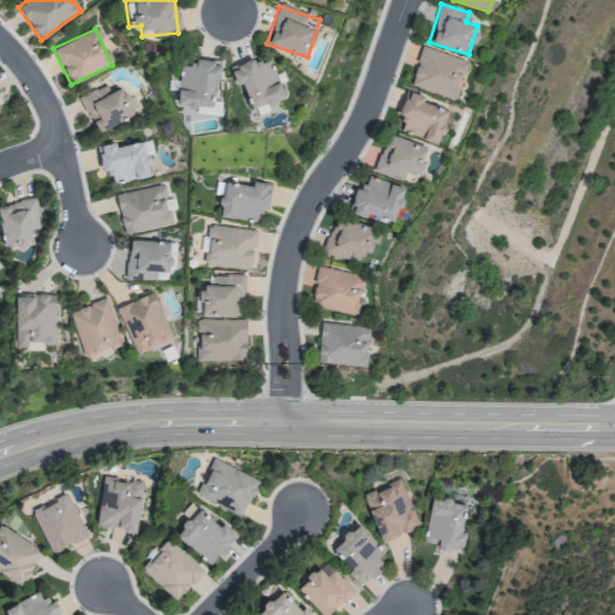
[(410,84),(455,100),(467,61),(422,47),(410,84)]
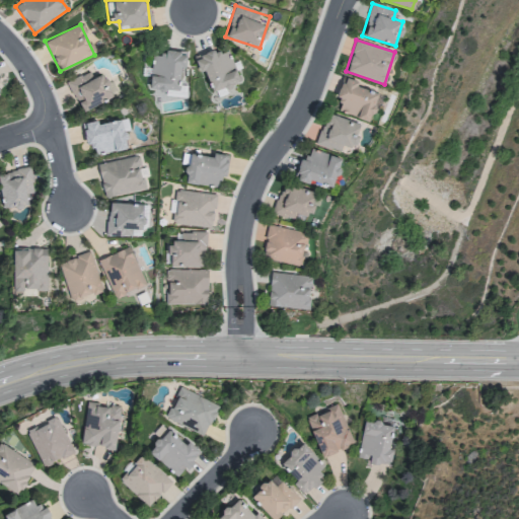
[(199,72),(205,70),(211,90),(238,81),(227,46),(194,57),(199,72)]
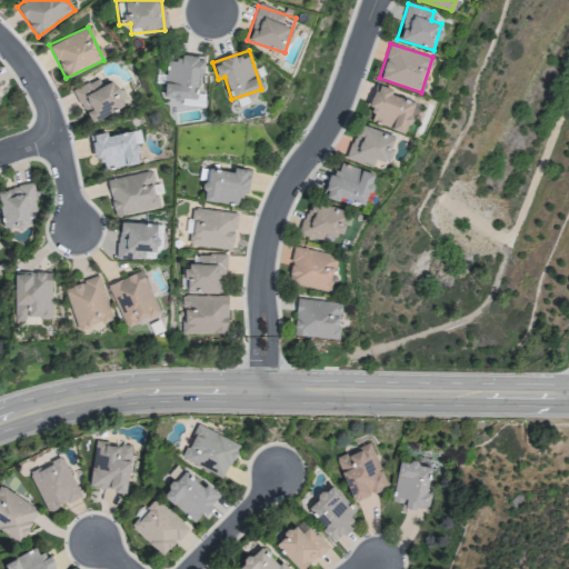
[(203,56),(178,53),(178,60),(166,60),(163,96),(181,97),(181,103),(203,106),(203,92),(197,92),(198,73),(202,73),(203,56)]
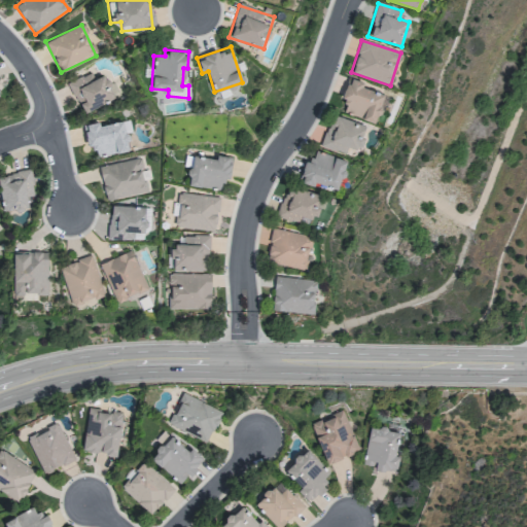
[(80,112),(114,99),(105,75),(92,79),(89,73),(68,81),(80,112)]
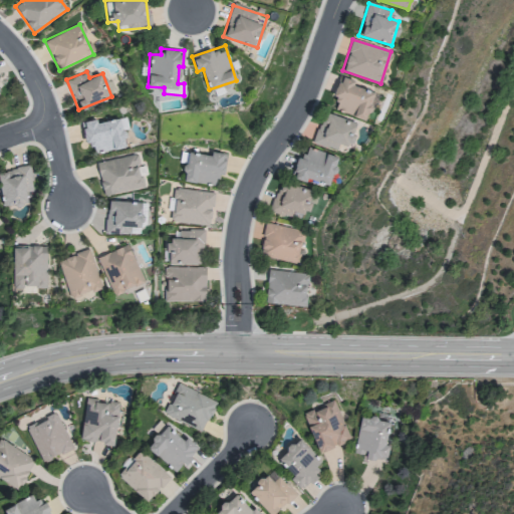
[(367,118),(373,90),(352,85),(353,78),(339,75),(331,110),(367,118)]
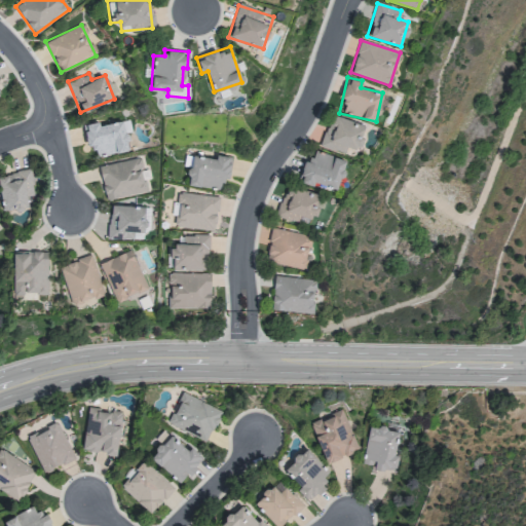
[(322,147),(344,153),(346,147),(358,150),(365,123),(331,114),(322,147)]
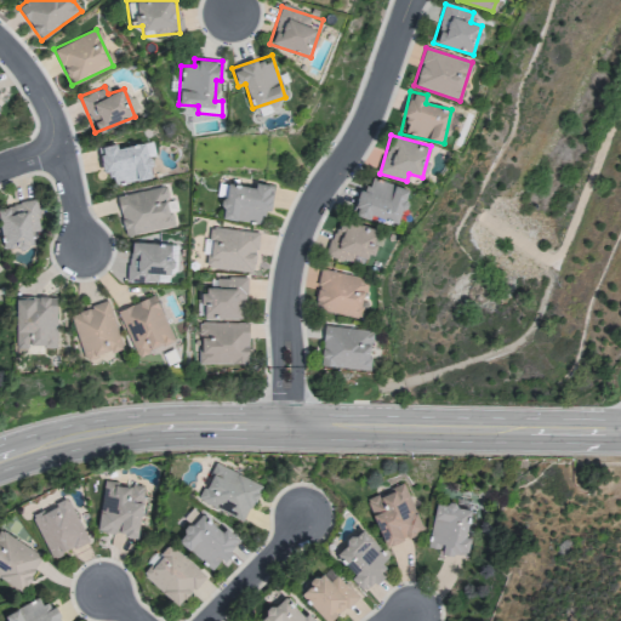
[(115,147),(115,143),(101,146),(107,184),(151,177),(144,143),(115,147)]
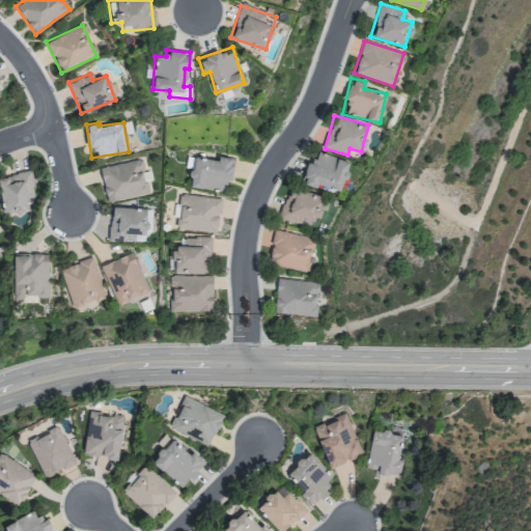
[(350,162),(312,150),(303,179),(340,191),(350,162)]
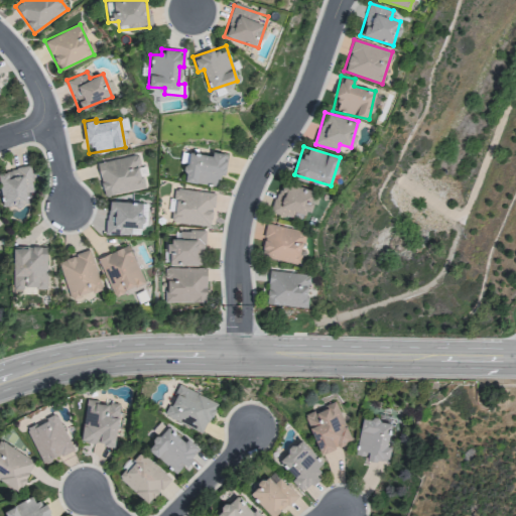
[(182,181),(218,184),(219,174),(224,175),(227,152),(213,151),(212,155),(184,152),(182,181)]
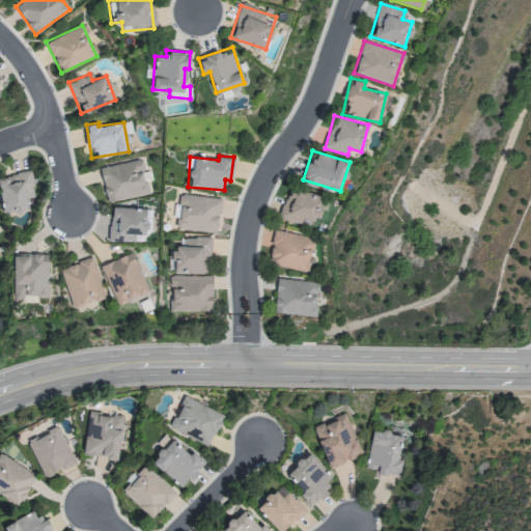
[(146,194),(139,159),(100,167),(106,202),(146,194)]
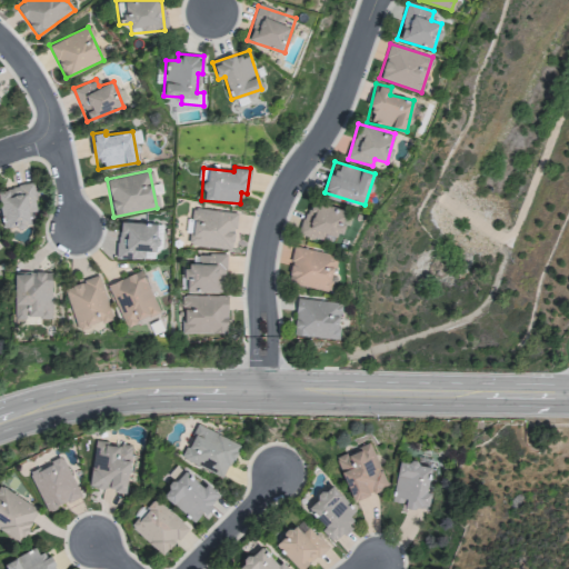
[(0,210),(3,228),(30,222),(28,212),(37,210),(31,182),(0,189),(0,210)]
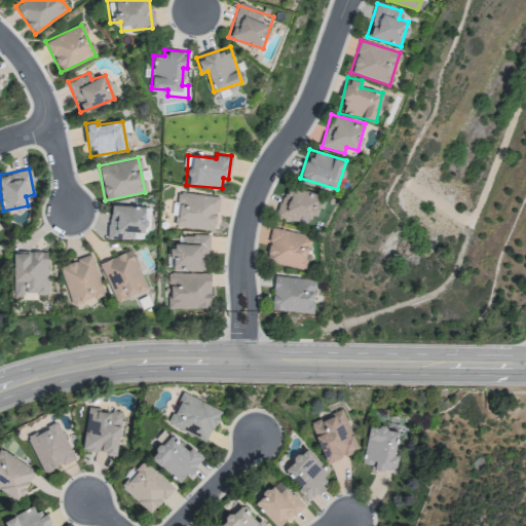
[(321,193),(285,185),(276,217),(307,224),(310,214),(315,215),(321,193)]
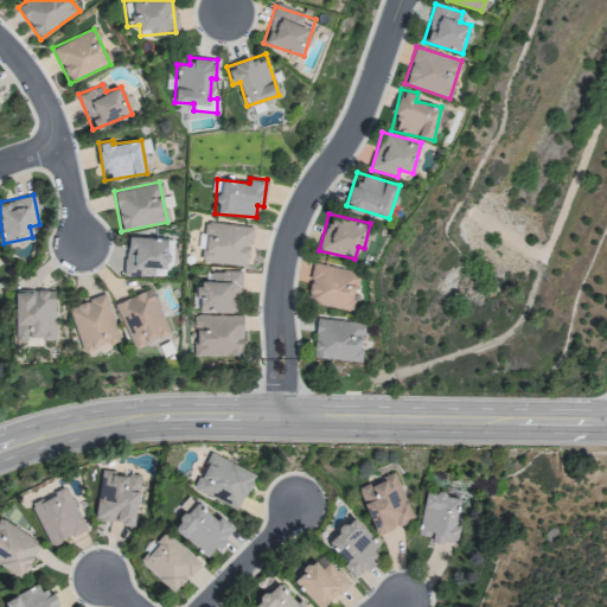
[(251,227),(203,221),(198,261),(247,267),(251,227)]
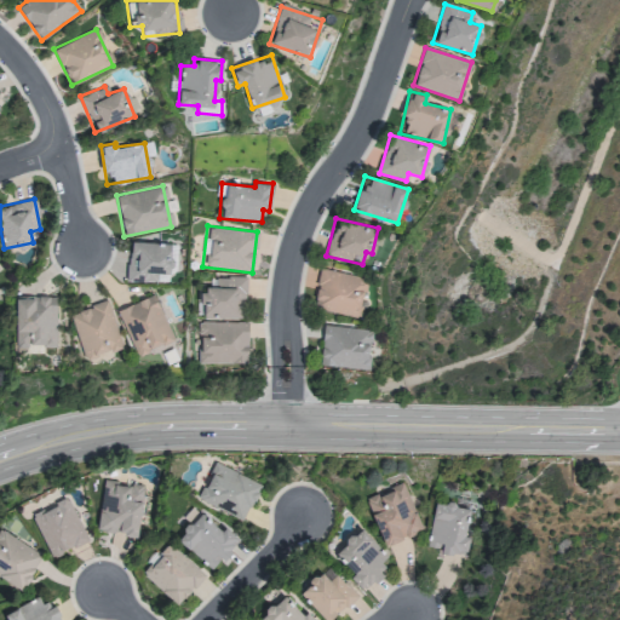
[(168,244),(130,242),(127,281),(167,283),(168,244)]
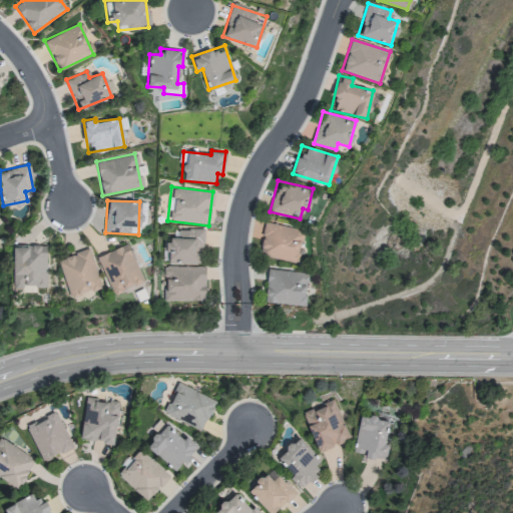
[(259,255),(297,263),(304,229),(266,222),(259,255)]
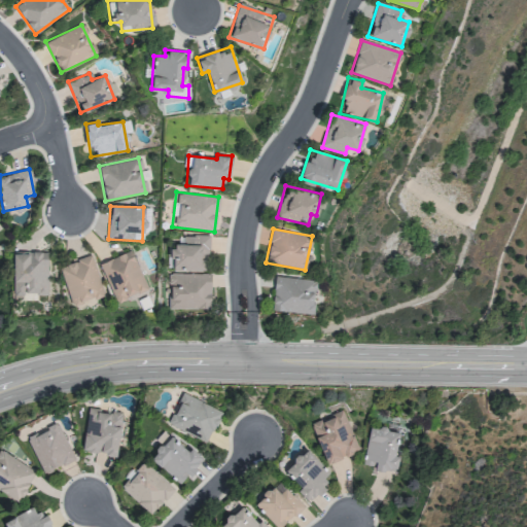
[(147,288),(131,250),(99,262),(115,302),(147,288)]
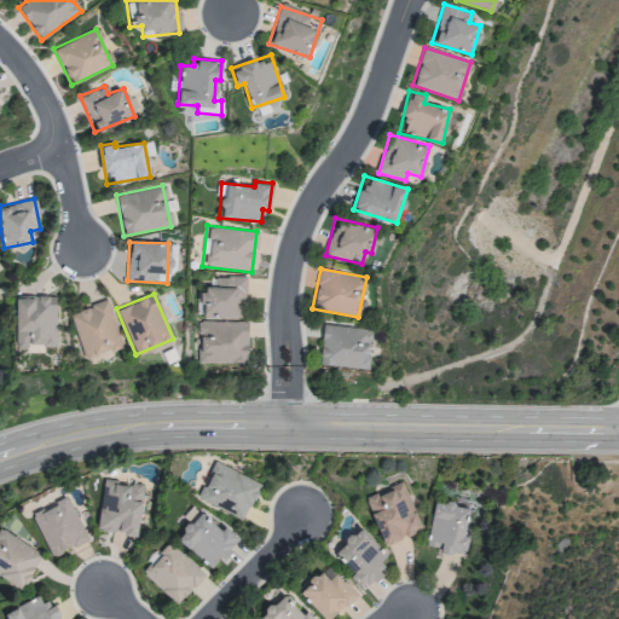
[(56,345),(56,296),(16,295),(15,343),(56,345)]
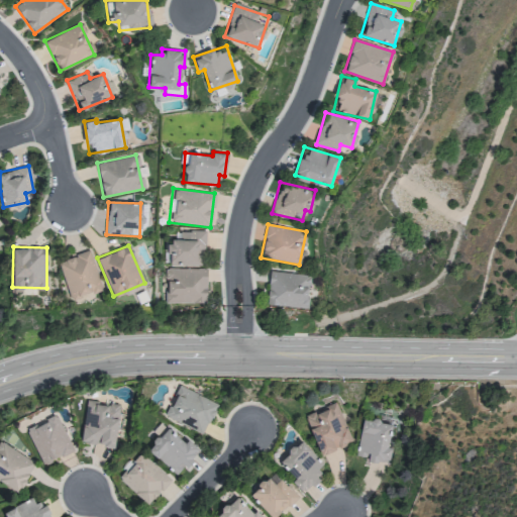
[(70,298),(102,287),(89,250),(58,262),(70,298)]
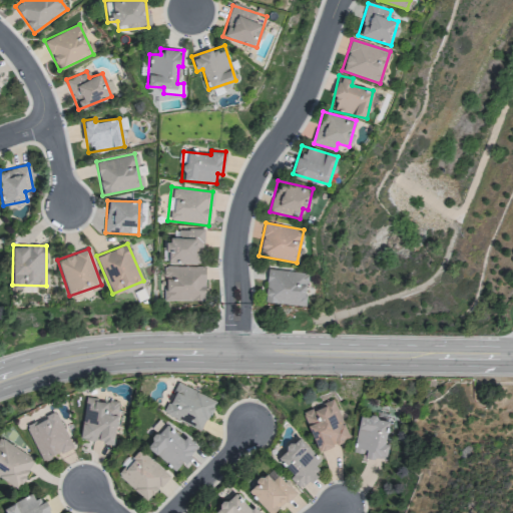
[(164,300),(203,301),(204,267),(164,266),(164,300)]
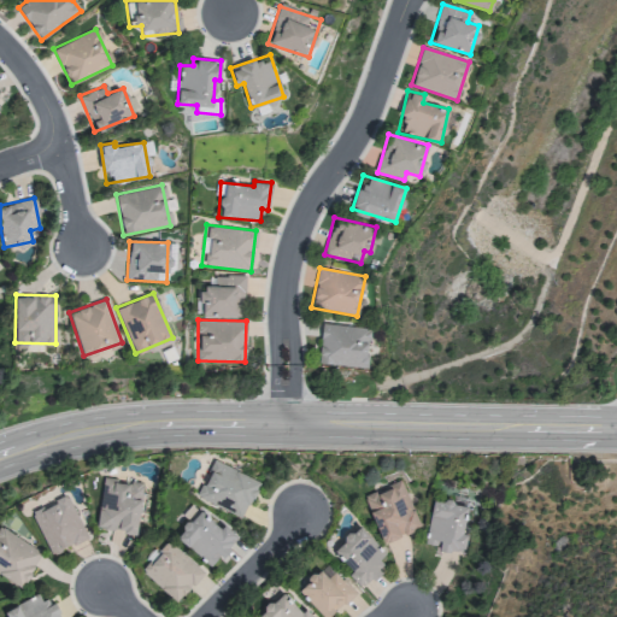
[(366,366),(368,327),(321,324),(318,364),(366,366)]
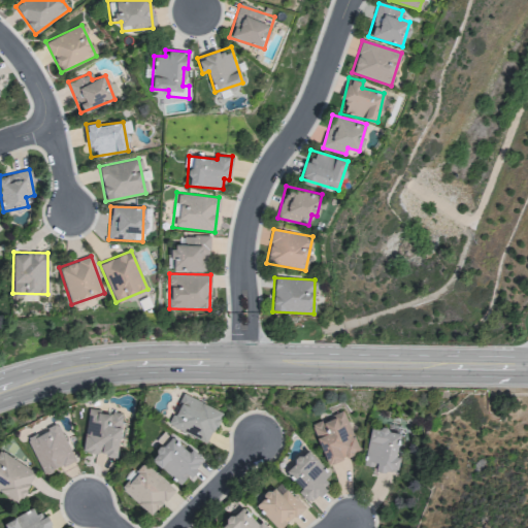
[(222,413),(183,393),(168,425),(206,443),(222,413)]
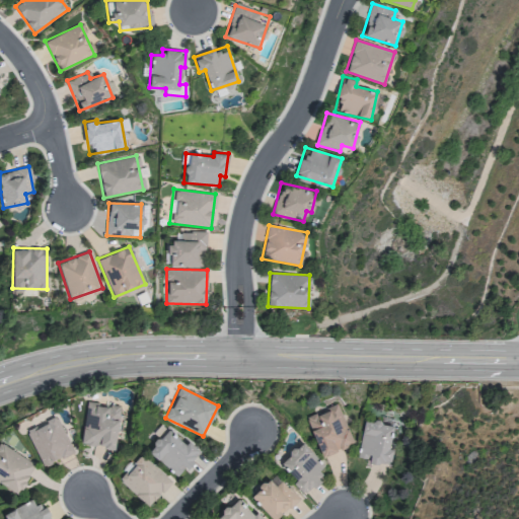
[(120,406),(86,402),(81,444),(115,448),(120,406)]
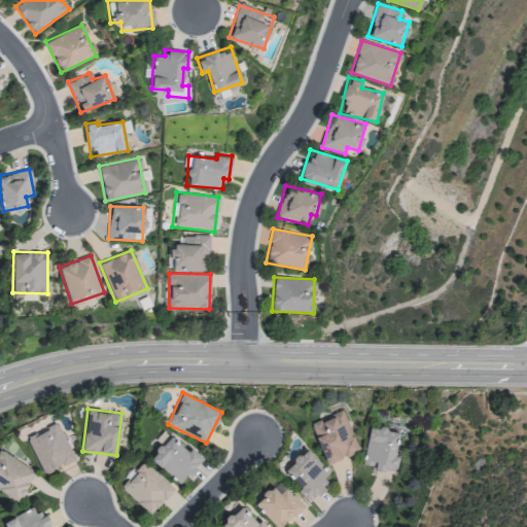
[(311,424),(327,464),(359,451),(342,411),(311,424)]
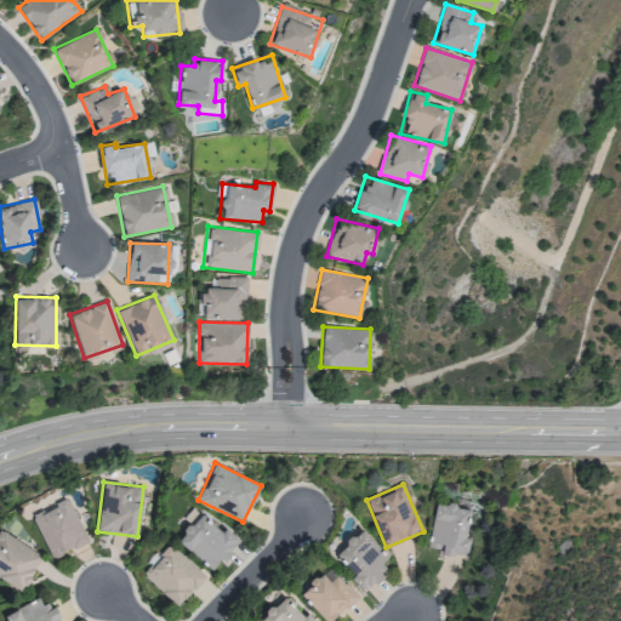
[(51,557),(87,540),(68,497),(32,516),(51,557)]
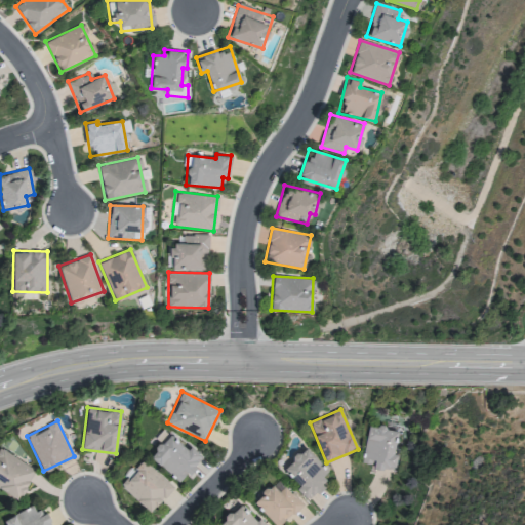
[(368,425),(361,465),(394,471),(397,454),(393,454),(397,430),(368,425)]
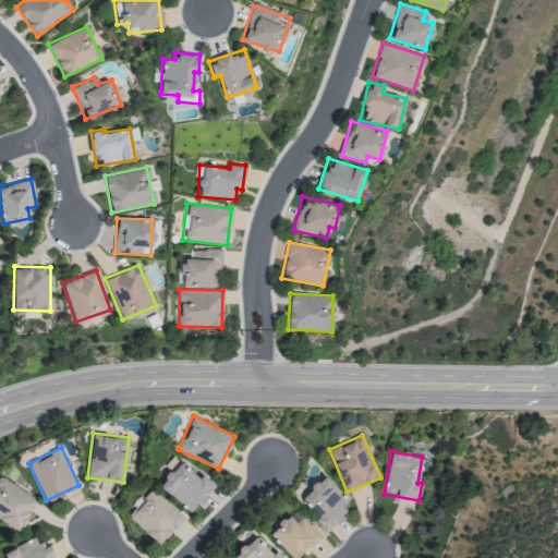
[(158,484),(190,512),(215,485),(201,472),(196,476),(179,461),(158,484)]
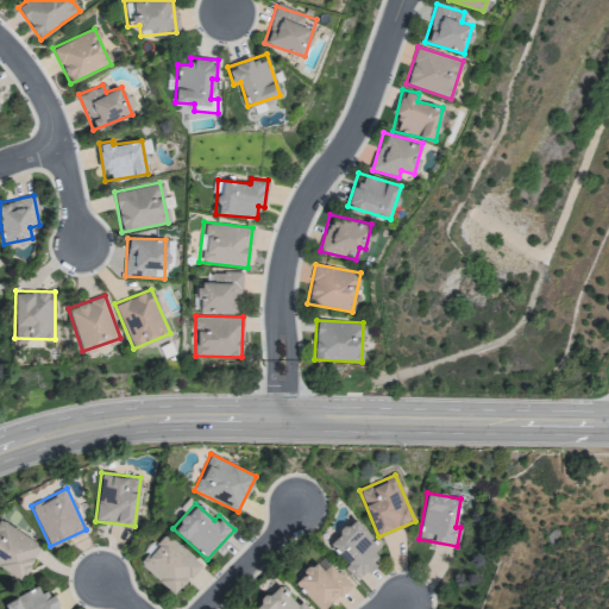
[(381,545),(352,518),(328,542),(347,562),(343,566),(358,581),(378,560),(371,554),(381,545)]
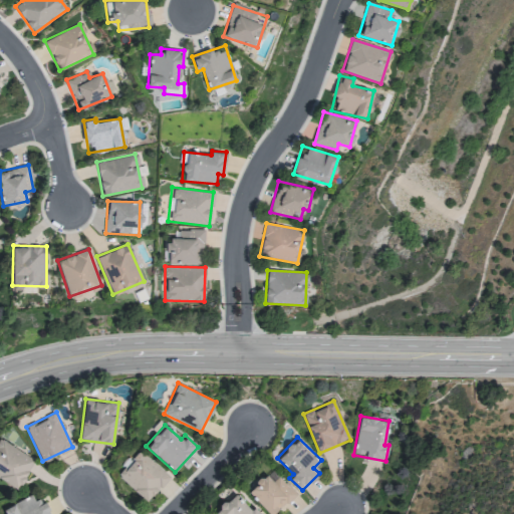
[(0,475),(17,486),(34,459),(0,438),(0,475)]
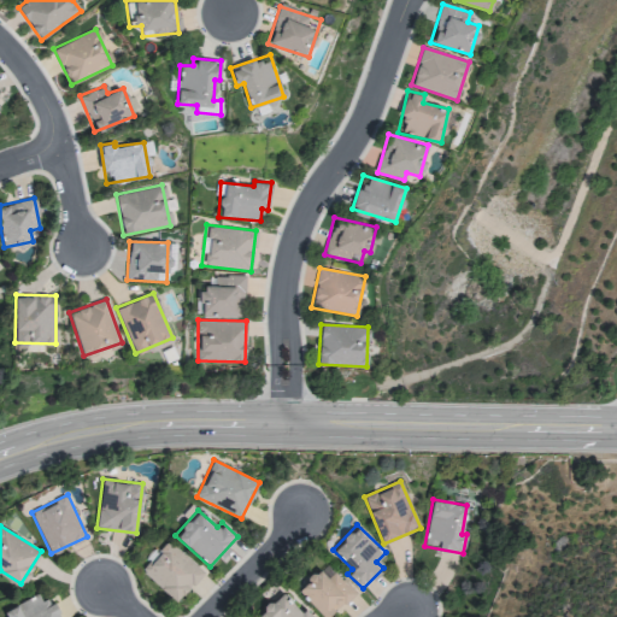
[(203,573),(169,541),(141,570),(175,601),(203,573)]
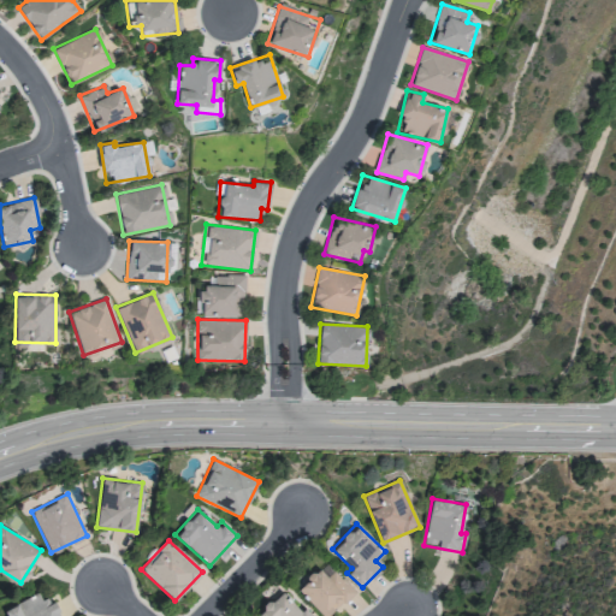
[(327,576),(317,567),(296,588),(325,615),(345,596),(350,600),(359,593),(333,569),(327,576)]
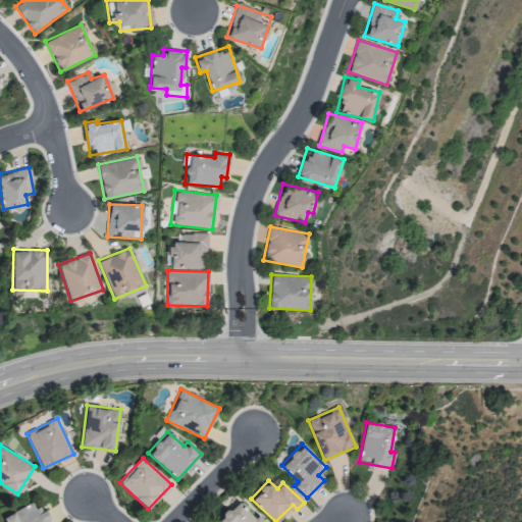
[(179,494),(171,486),(160,498),(167,506),(179,494)]
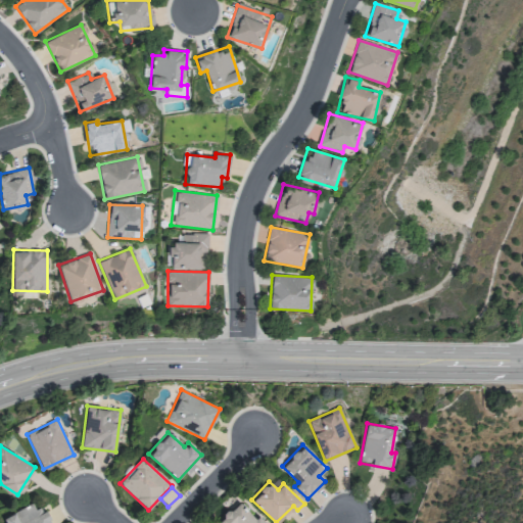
[(218,522),(264,522),(238,500),(217,522),(218,522)]
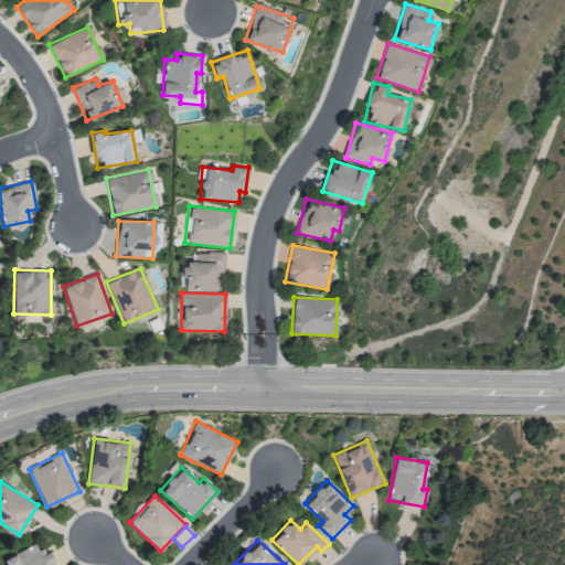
[(2,557),(6,564),(56,564),(48,547),(39,552),(35,542),(2,557)]
